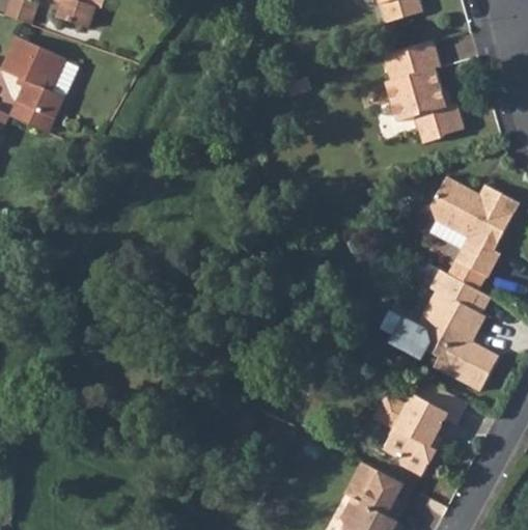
[(29,24),(35,6),(18,0),(6,0),(2,15),(29,24)]
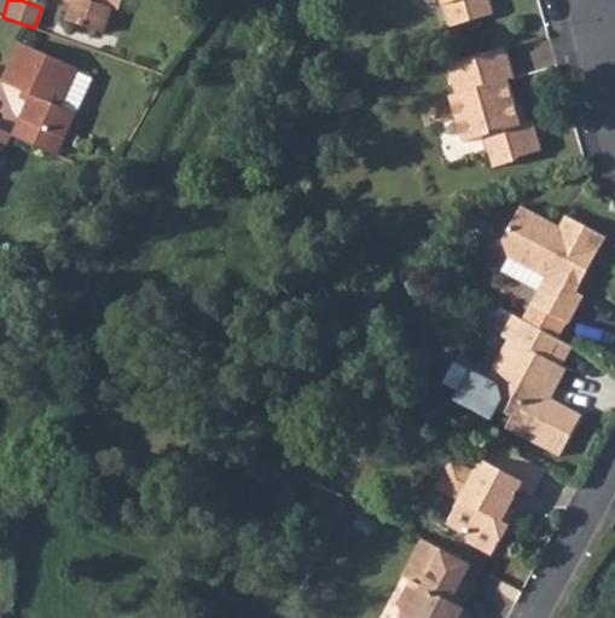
[(65,0),(61,18),(98,32),(106,7),(93,1),(93,0),(65,0)]
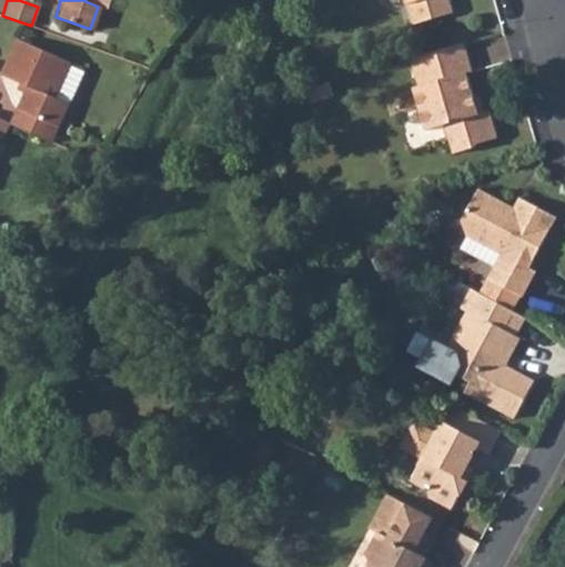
[(397,0),(406,22),(447,10),(444,0),(397,0)]
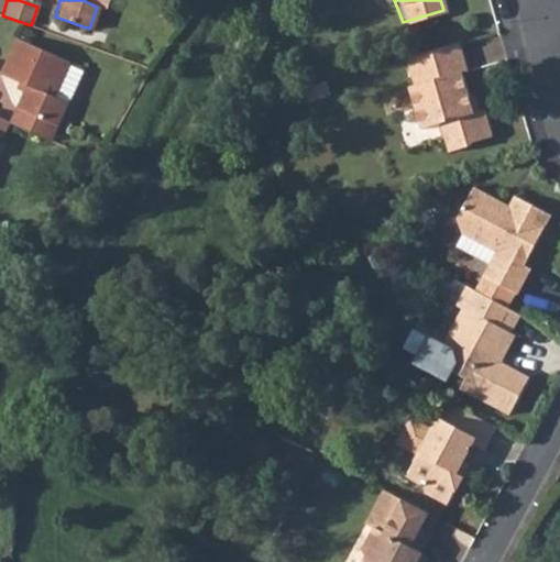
[(52,95),(65,66),(67,63),(14,37),(0,68),(52,95)]
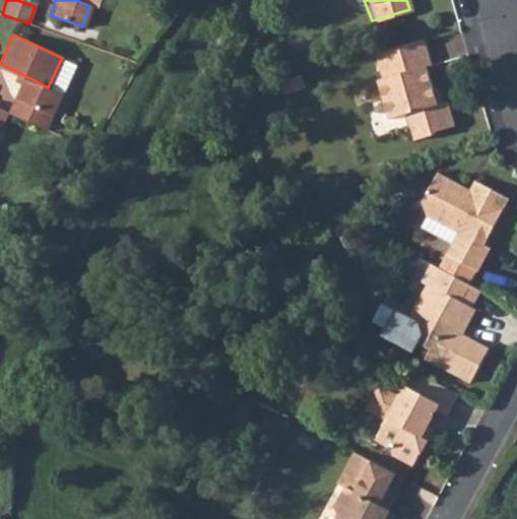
[(421,40),(373,54),(380,79),(376,81),(388,120),(405,115),(413,139),(431,134),(434,130),(452,125),(446,104),(433,107),(429,95),(432,94),(424,68),(428,66),(421,40)]
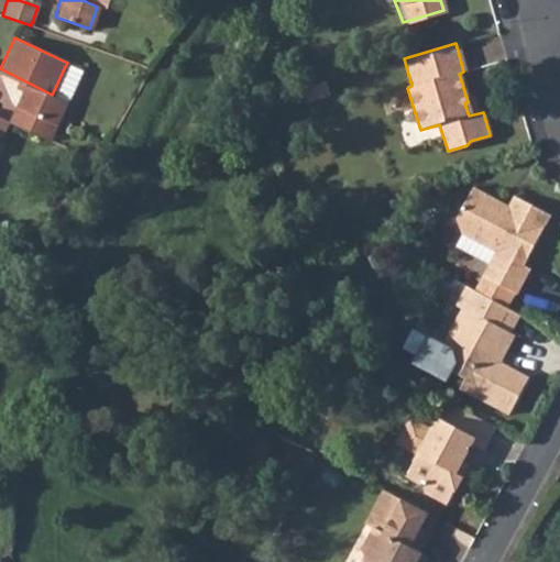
[(65,101),(78,72),(65,66),(52,95),(65,101)]
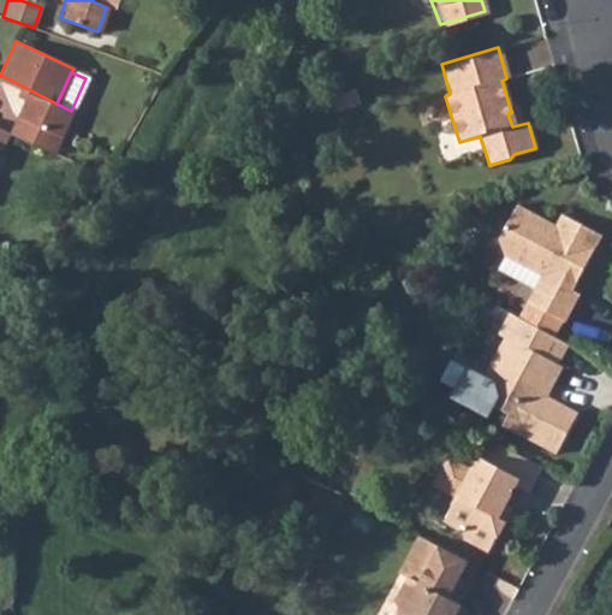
[(0,82),(27,95),(21,107),(63,128),(71,111),(57,104),(0,75),(0,82)]
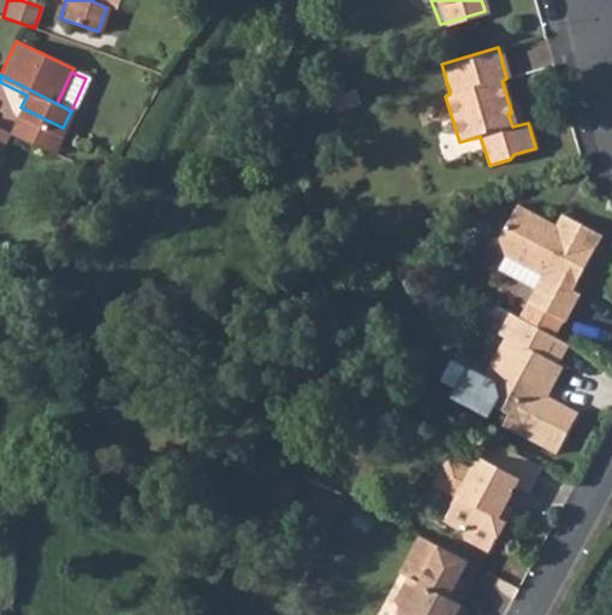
[(58,139),(63,128),(21,107),(16,118),(58,139)]
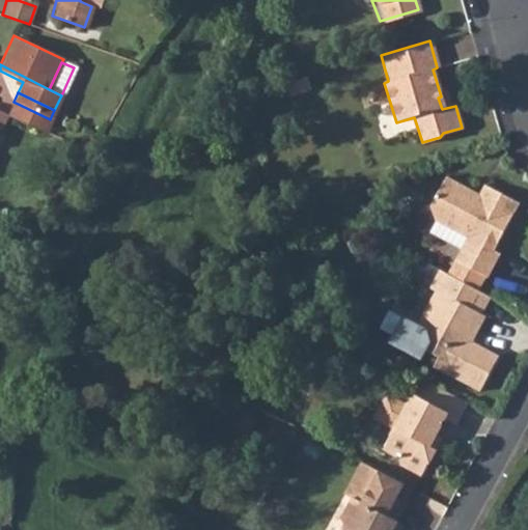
[(45,132),(50,119),(14,102),(7,115),(45,132)]
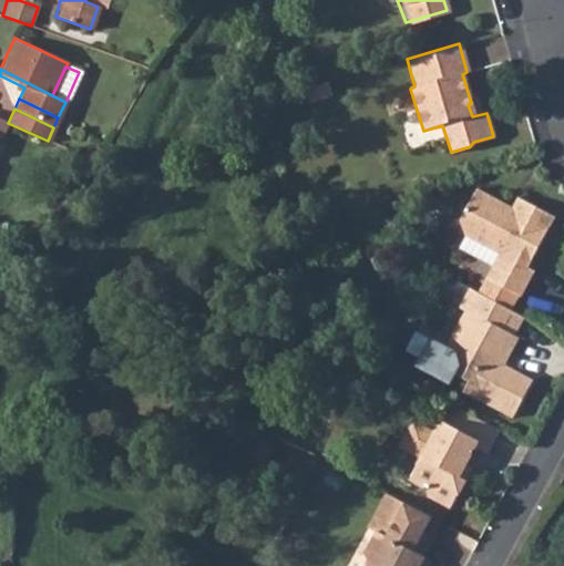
[(475,189),(459,219),(464,236),(500,254),(493,266),(486,277),(519,296),(520,297),(534,270),(526,267),(553,217),(518,197),(510,212),(503,208),(503,204),(475,189)]
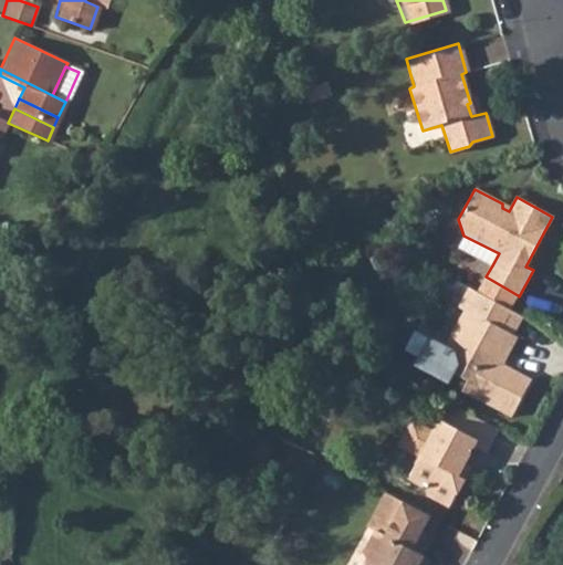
[(499,253),(464,236),(457,247),(492,265),(499,253)]
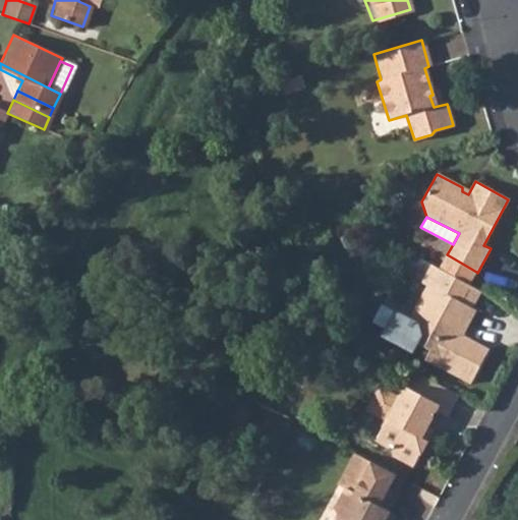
[(439,271),(468,286),(476,272),(447,254),(439,271)]
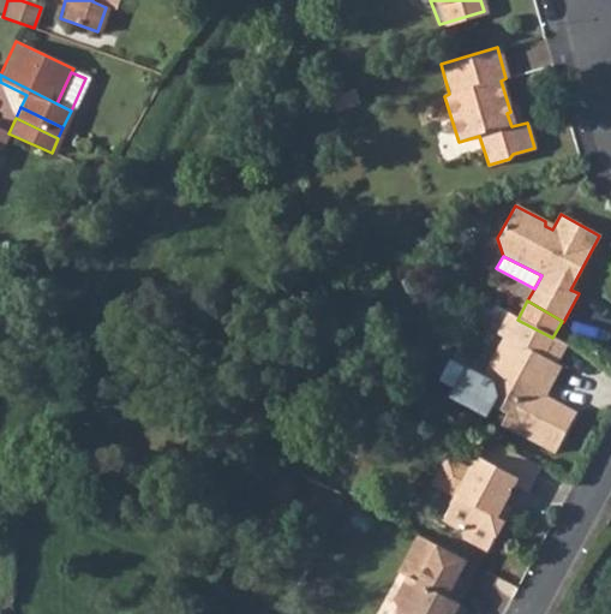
[(517,320),(508,314),(497,334),(504,339),(484,377),(493,382),(497,394),(492,405),(508,413),(503,423),(556,451),(576,412),(543,393),(546,385),(551,387),(562,369),(556,365),(567,345),(552,338),(517,320)]
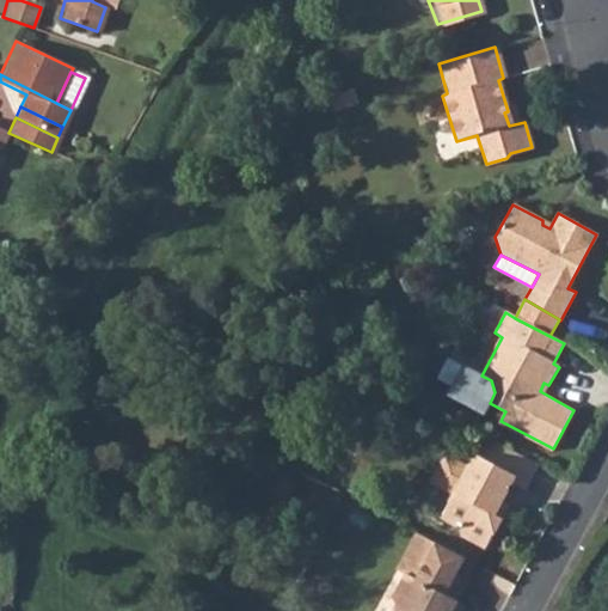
[(516,451),(486,435),(470,466),(459,468),(450,482),(456,492),(444,514),(461,524),(462,532),(487,545),(503,517),(496,512),(493,506),(499,505),(502,501),(511,483),(516,475),(507,469),(516,451)]
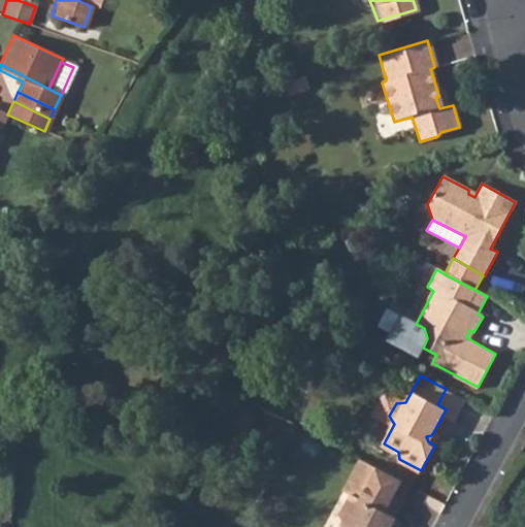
[(446,409),(441,417),(453,423),(465,399),(446,389),(437,404),(446,409)]
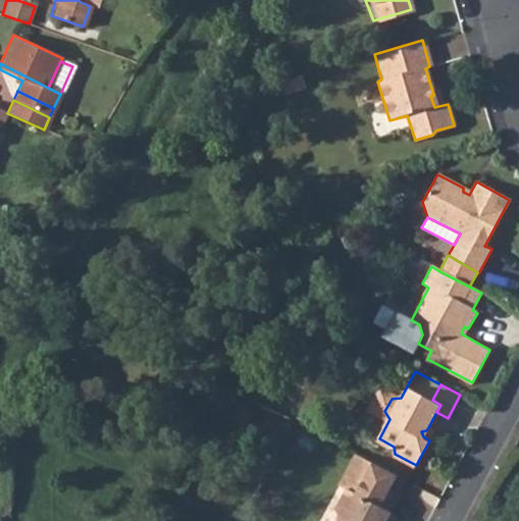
[(397,473),(355,452),(340,480),(348,485),(336,506),(340,512),(334,520),(392,520),(398,511),(390,507),(399,491),(390,486),(397,473)]
